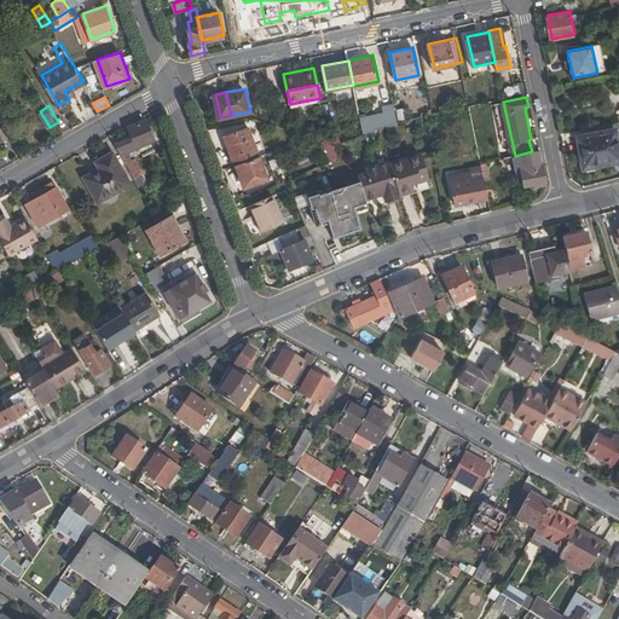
[(386,113),(360,119),(364,134),(380,128),(398,121),(394,105),(386,106),(386,113)]
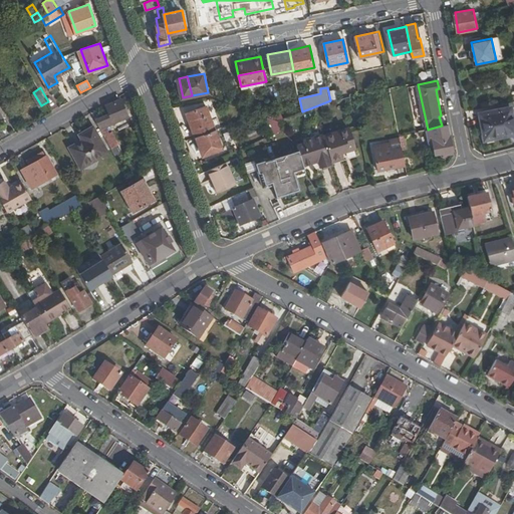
[(105,105),(110,113),(97,120),(106,137),(113,133),(108,124),(130,113),(119,97),(105,105)]
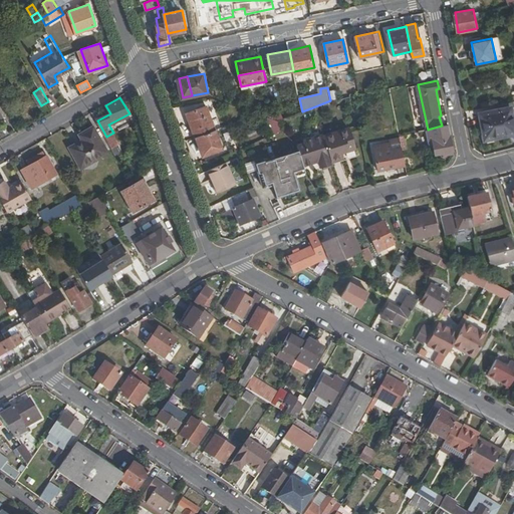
[(271,104),(256,107),(256,111),(258,112),(269,116),(274,117),(271,104)]
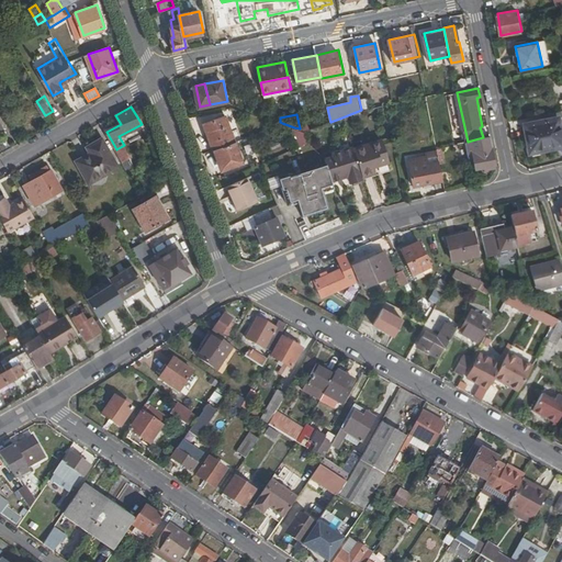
[(226,115),(203,122),(213,148),(216,147),(236,139),(226,115)]
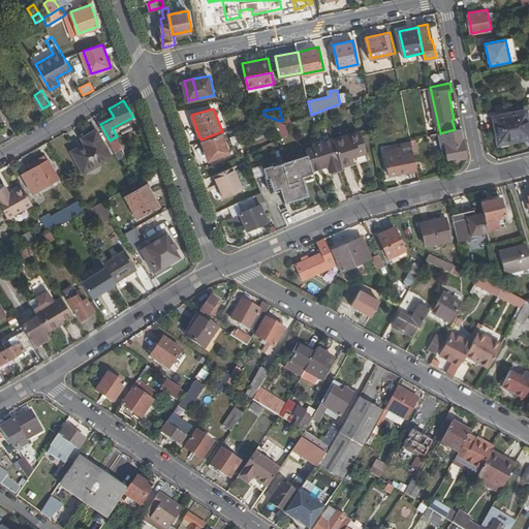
[(528,131),(525,111),(495,118),(500,143),(528,136),(528,131)]
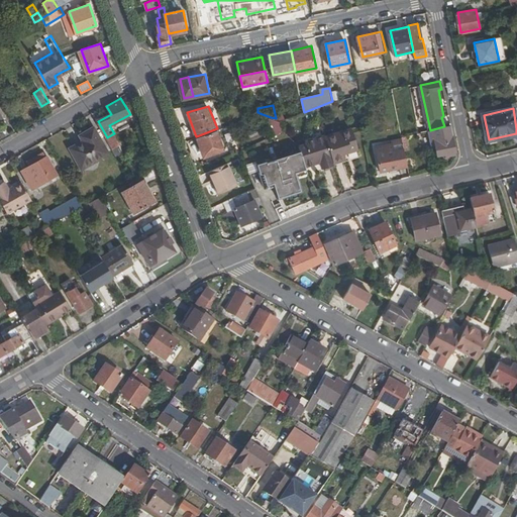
[(276,118),(271,117),(278,134),(285,131),(281,120),(280,120),(276,118)]
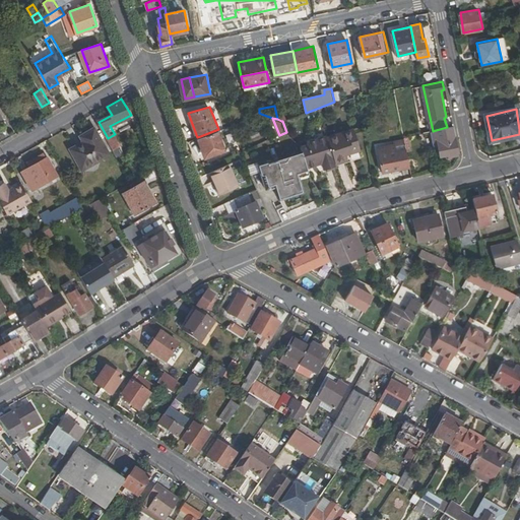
[(436,130),(441,155),(460,151),(454,125),(447,127),(436,130)]
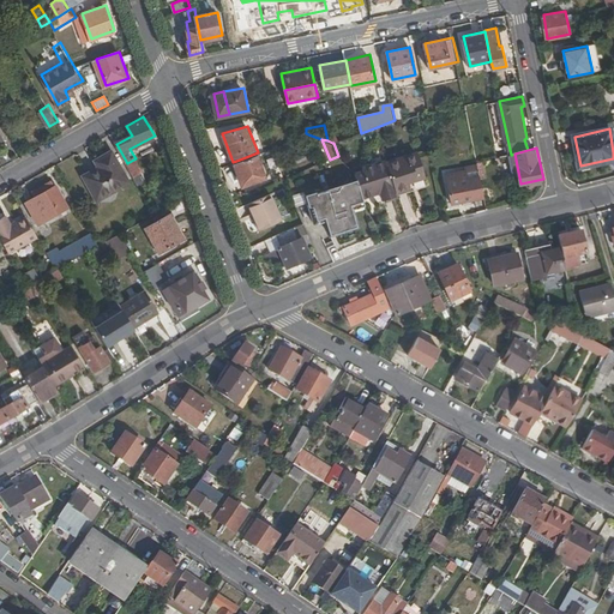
[(104,156),(108,162),(85,175),(97,197),(127,180),(112,151),(104,156)]
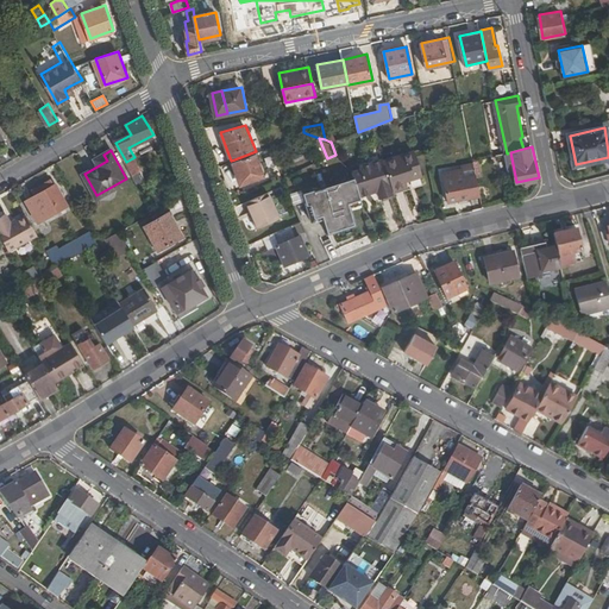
[(416,150),(385,161),(395,189),(409,184),(408,179),(424,174),(416,150)]
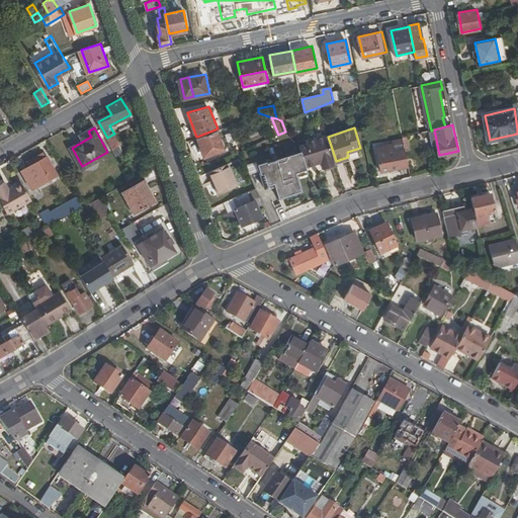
[(205,154),(225,147),(218,128),(199,136),(205,154)]
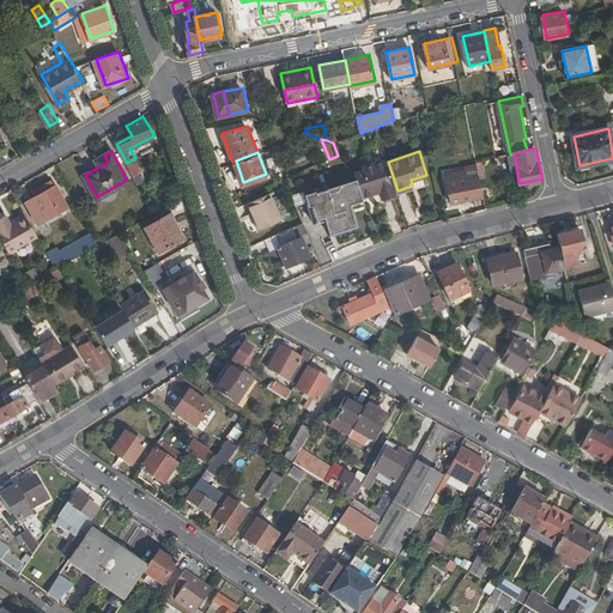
[(382,192),(384,199),(399,194),(398,190),(388,162),(387,161),(365,167),(366,170),(357,173),(358,177),(307,193),(315,218),(326,216),(332,232),(359,224),(353,201),(365,198),(365,196),(382,192)]
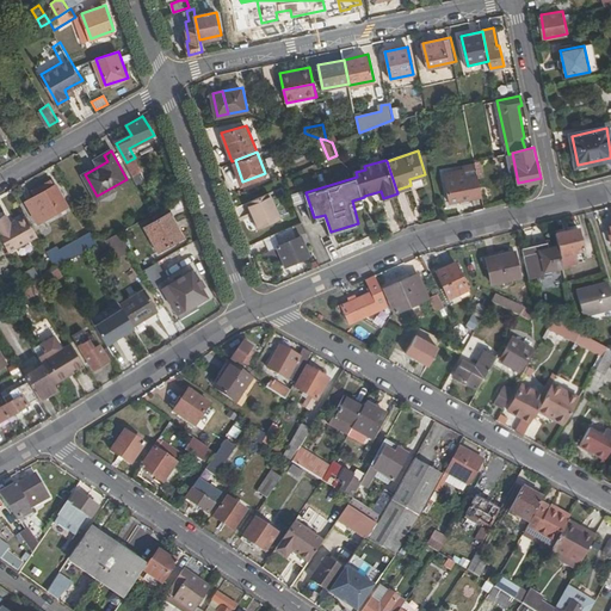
[(448,181),(451,202),(483,196),(480,177),(476,161),(463,165),(467,178),(448,181)]
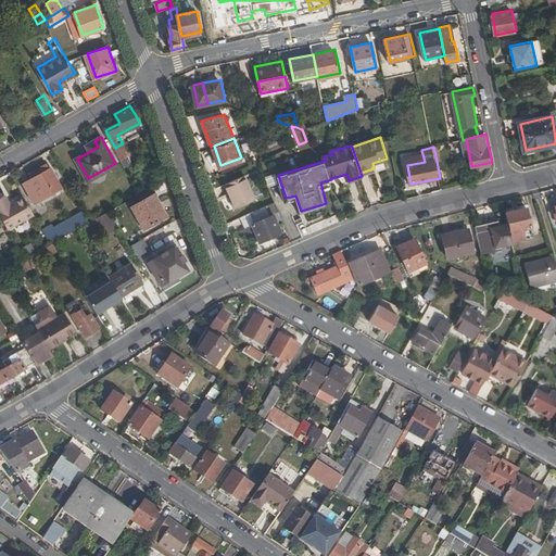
[(421,150),(405,153),(407,165),(425,162),(421,150)]
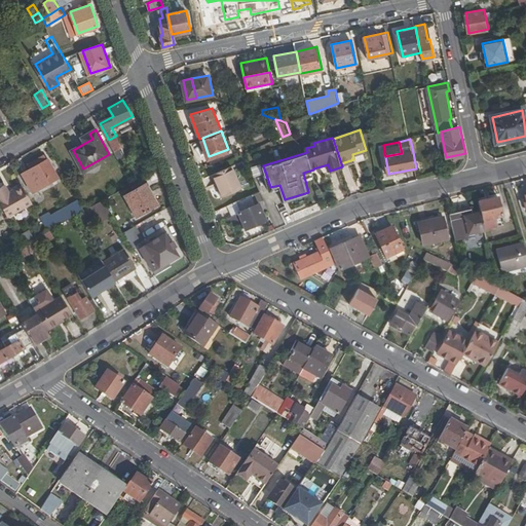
[(30,167),(23,172),(34,190),(58,176),(47,157),(45,158),(43,154),(28,163),(30,167)]
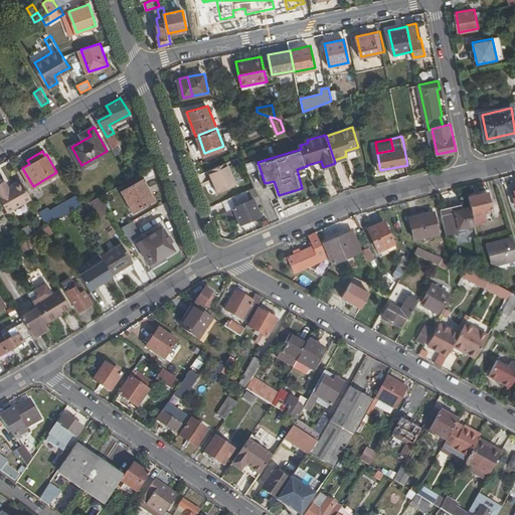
[(237,181),(228,161),(208,169),(217,190),(237,181)]
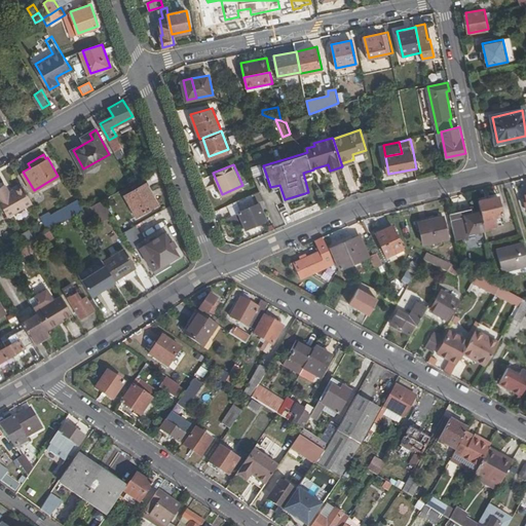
[(252,178),(261,176),(259,165),(250,167),(252,178)]
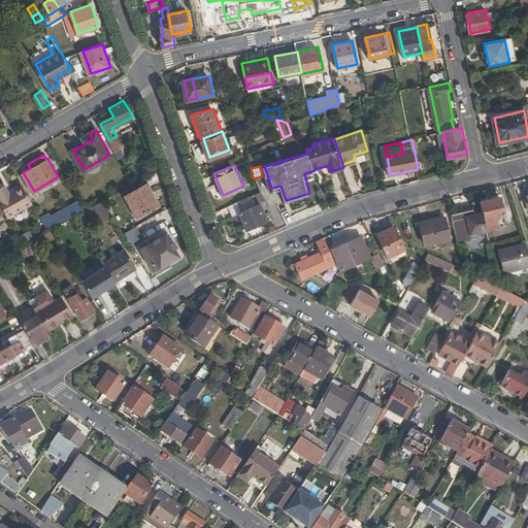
[(146,182),(126,194),(138,215),(159,203),(146,182)]
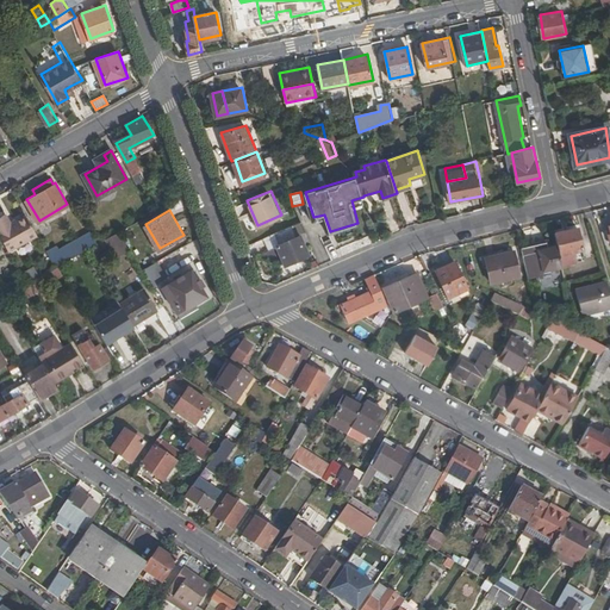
[(6,212),(0,215),(0,232),(10,250),(38,235),(26,213),(13,222),(6,212)]
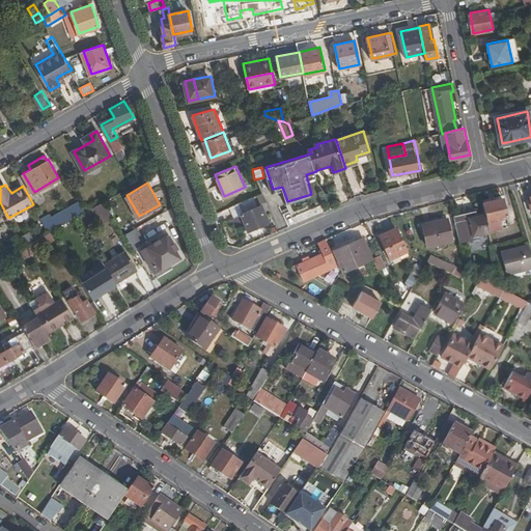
[(244,213),(242,214),(243,215),(247,225),(250,231),(270,222),(262,204),(269,201),(263,191),(240,202),(244,213)]
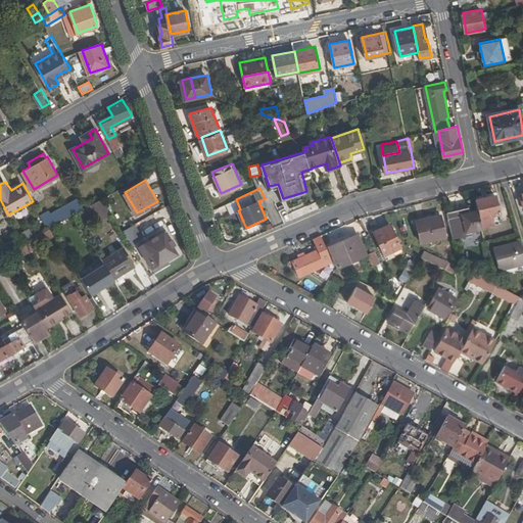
[(477,198),(479,208),(483,226),(495,223),(493,214),(501,211),(496,194),(477,198)]
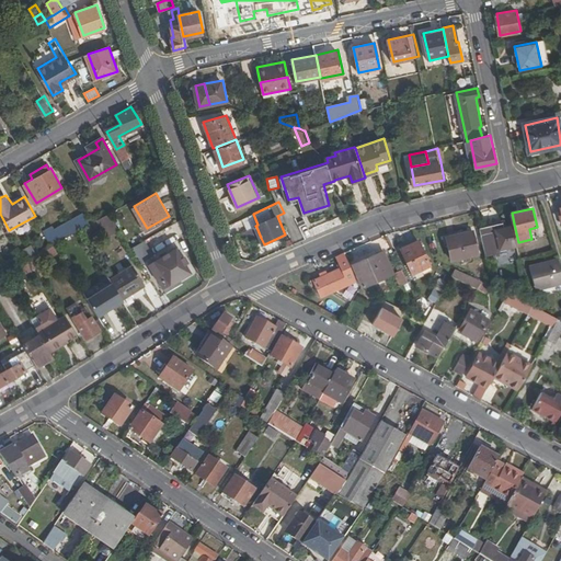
[(55,227),(53,224),(43,230),(52,244),(54,243),(80,228),(91,222),(84,212),(55,227)]
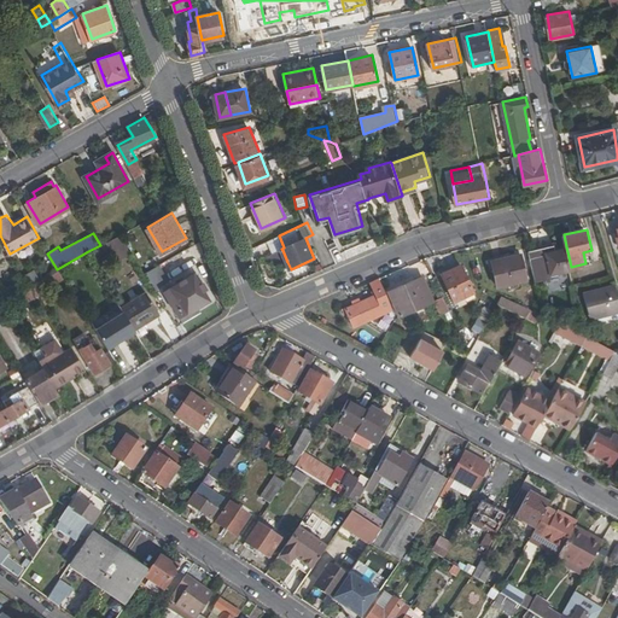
[(108,240),(116,254),(128,245),(121,233),(108,240)]
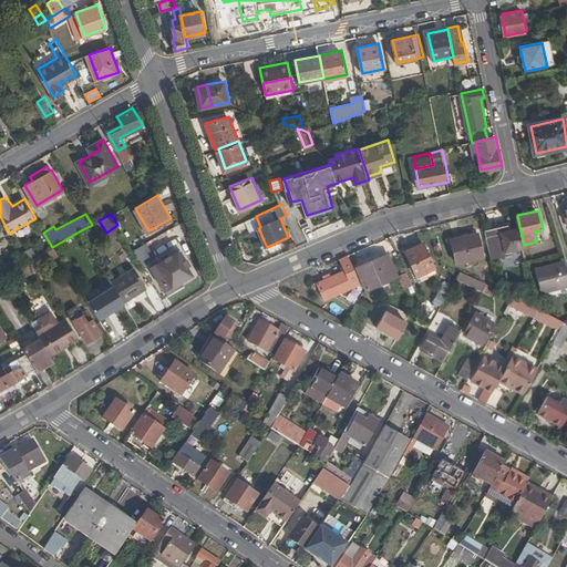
[(509,224),(485,229),(492,257),(507,254),(507,249),(524,245),(519,226),(511,228),(509,224)]
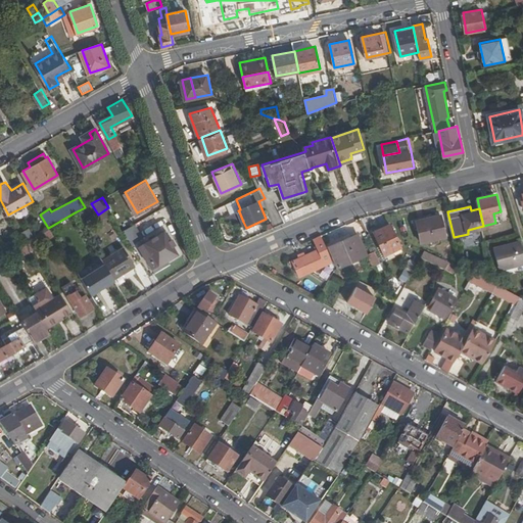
[(239,211),(229,216),(233,226),(243,222),(239,211)]
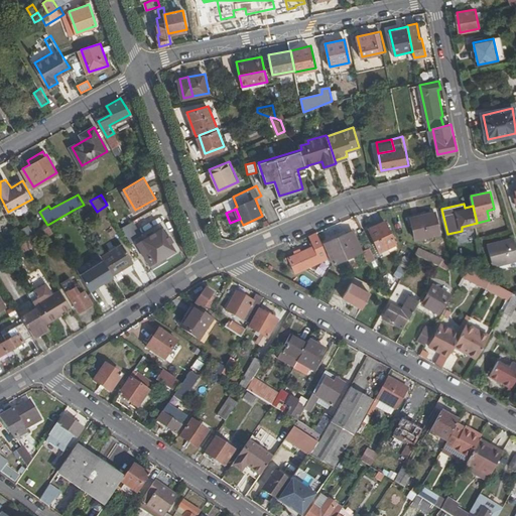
[(435,211),(411,217),(416,238),(440,232),(435,211)]
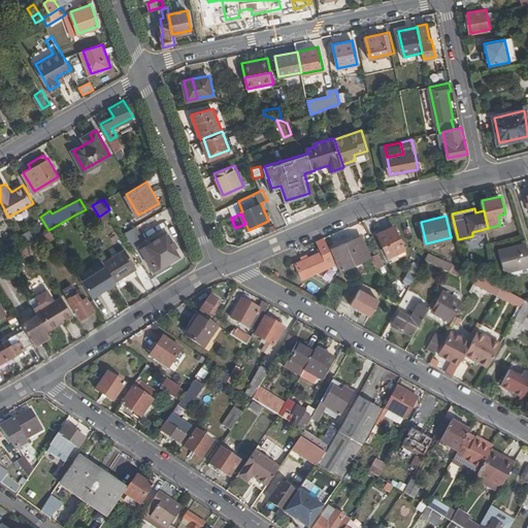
[(136,226),(124,233),(131,243),(143,236),(136,226)]
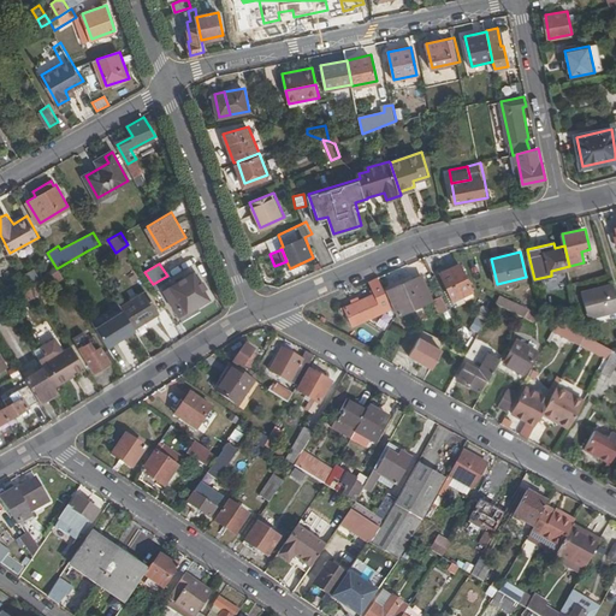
[(416,277),(412,265),(384,276),(389,288),(416,277)]
